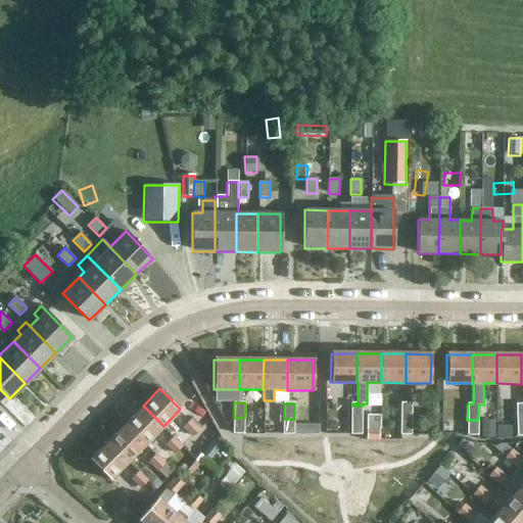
[(401,403),(401,420),(412,420),(412,403),(401,403)]
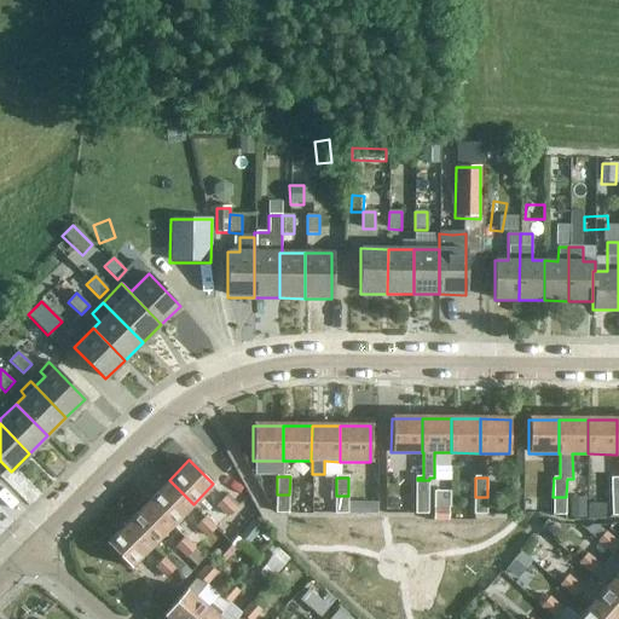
[(196,510),(192,505),(194,504),(169,480),(148,501),(173,526),(183,515),(187,519),(196,510)]
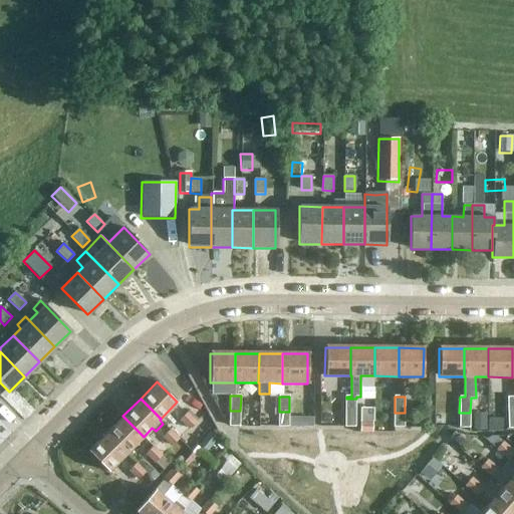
[(346,407),(344,407),(344,415),(356,415),(356,399),(346,399),(346,407)]
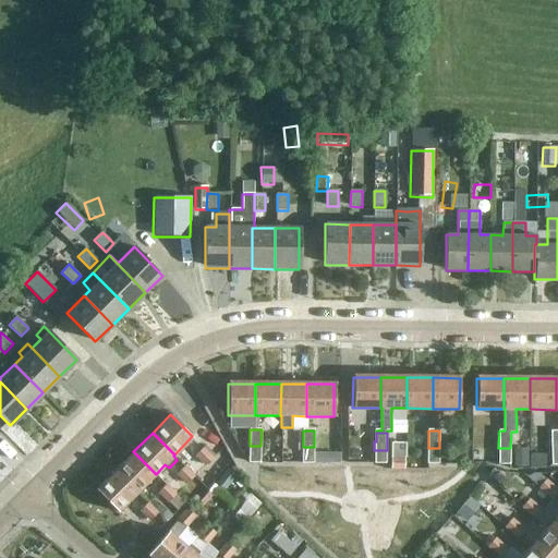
[(261,446),(250,446),(249,463),(261,463),(261,446)]
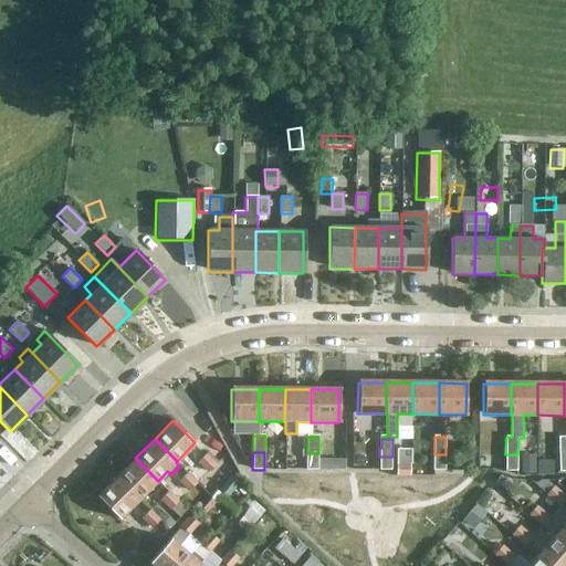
[(318,453),(307,453),(306,470),(318,470),(318,453)]
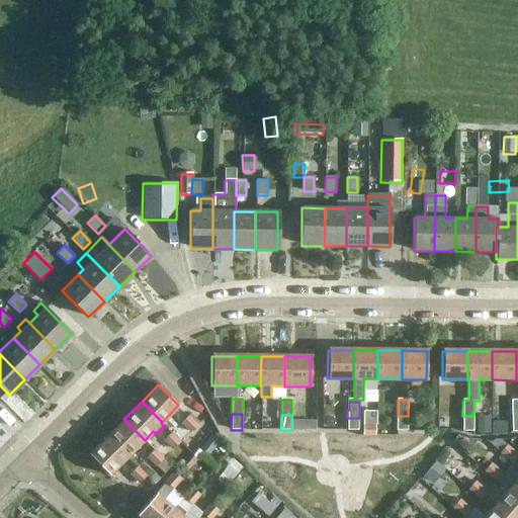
[(190,433),(197,426),(189,416),(181,424),(190,433)]
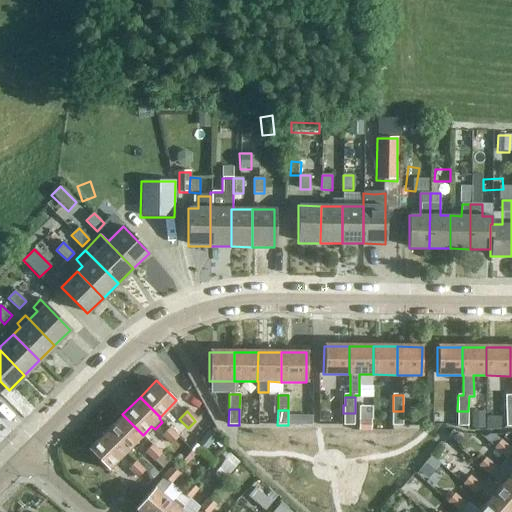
[(403,411),(393,411),(392,426),(403,426),(403,411)]
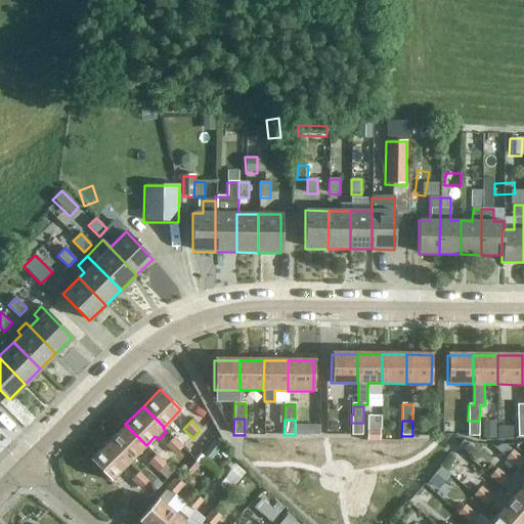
[(479,421),(468,421),(468,437),(472,437),(479,437),(479,421)]
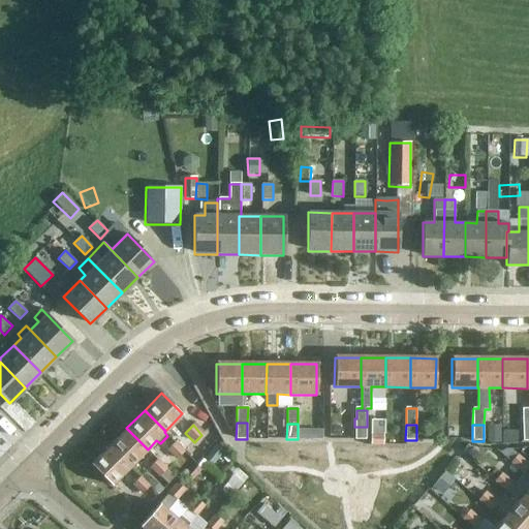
[(354,427),(354,440),(366,440),(367,427),(354,427)]
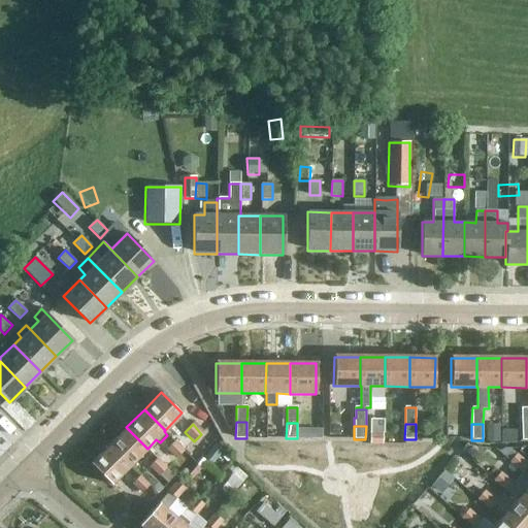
[(129,466),(139,456),(142,460),(150,453),(146,449),(147,449),(126,427),(108,446),(129,466)]
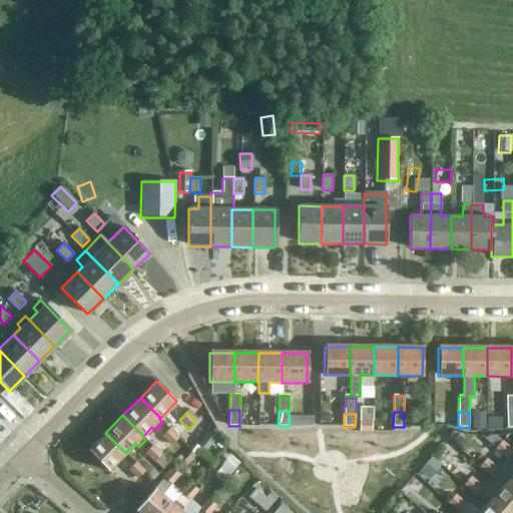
[(374,421),(361,421),(360,432),(374,432),(374,421)]
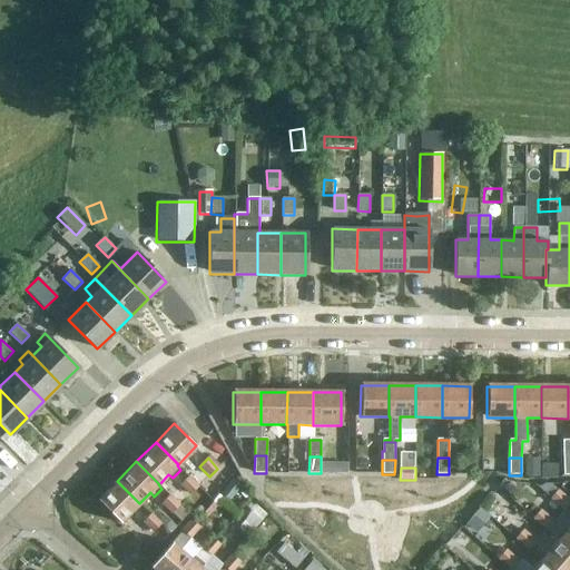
[(189,478),(180,485),(190,495),(199,487),(189,478)]
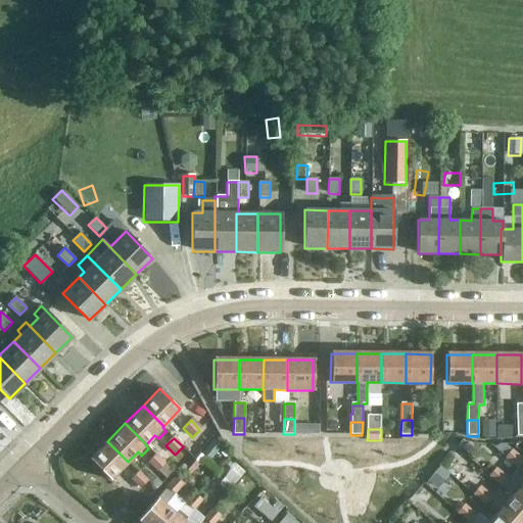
[(109,480),(121,469),(128,462),(107,441),(89,460),(109,480)]
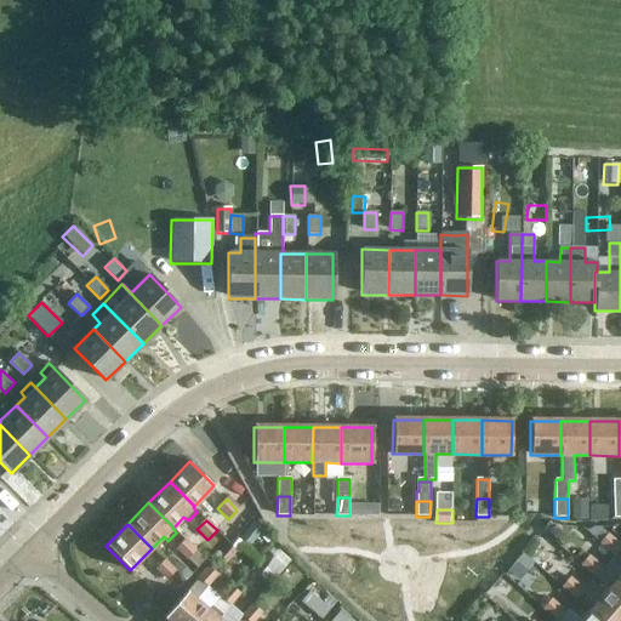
[(620,545),(616,541),(614,540),(608,534),(599,545),(615,556),(620,562),(620,545)]
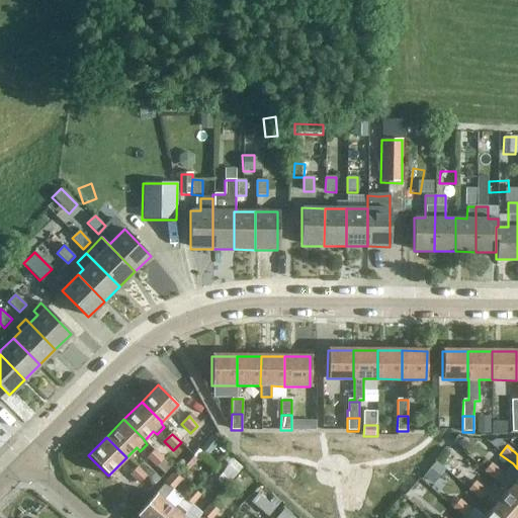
[(156,467),(157,467),(163,460),(164,459),(155,450),(147,458),(156,467)]
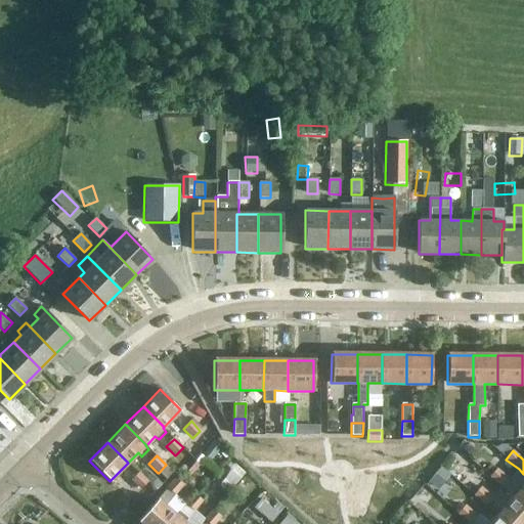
[(173,473),(165,466),(159,473),(167,480),(173,473)]
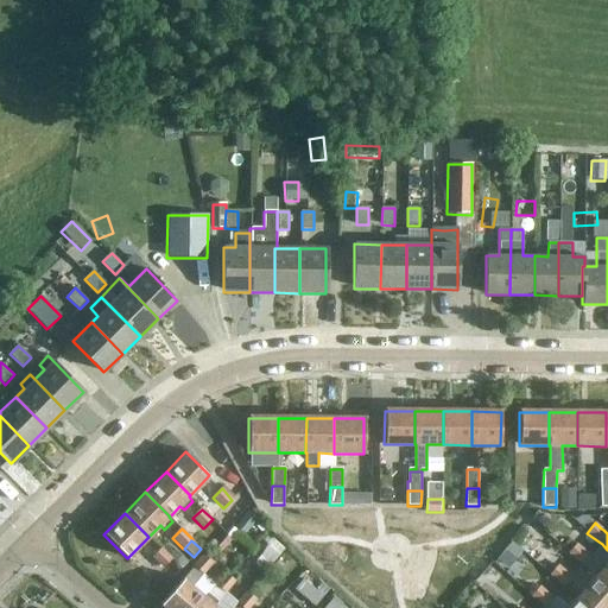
[(511,542),(498,558),(508,568),(521,551),(511,542)]
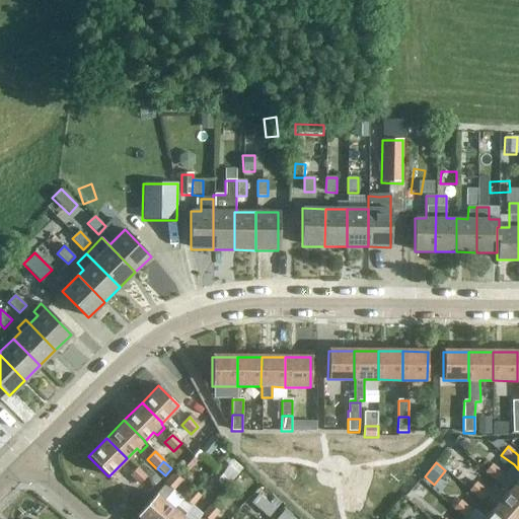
[(498,483),(509,491),(518,499),(518,478),(515,484),(504,475),(504,474),(492,464),(485,472),(498,483)]
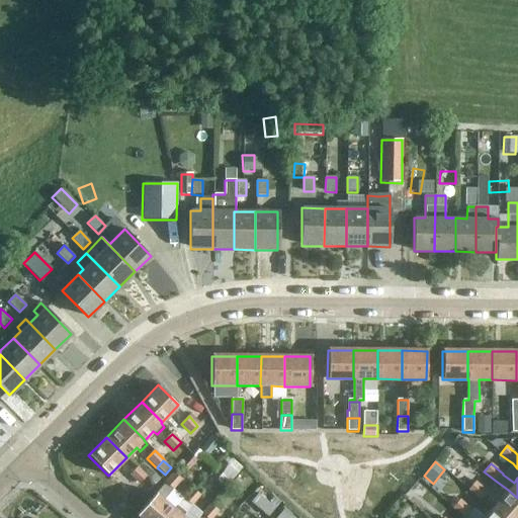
[(130,476),(139,485),(147,476),(138,467),(130,476)]
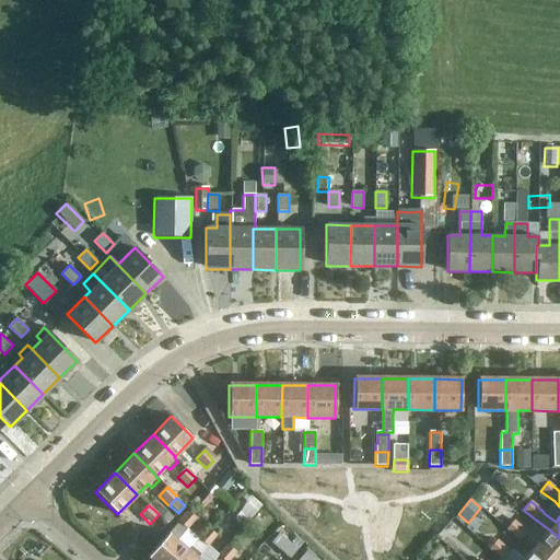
[(179,522),(168,535),(166,533),(147,556),(151,559),(178,559),(187,550),(177,541),(188,529),(197,520),(188,511),(179,522)]
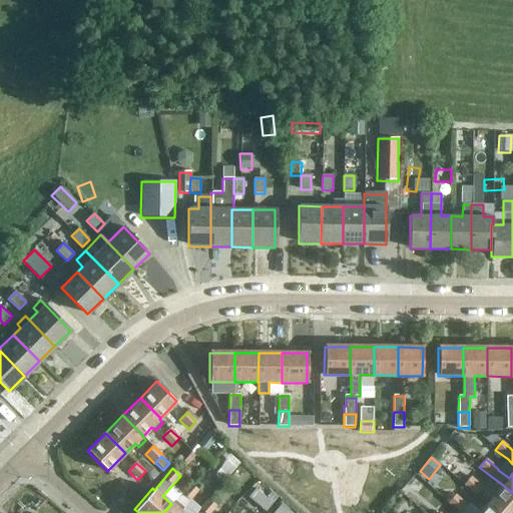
[(464,486),(476,496),(487,504),(487,503),(498,512),(512,512),(512,493),(503,485),(494,496),(483,487),(471,477),(464,486)]
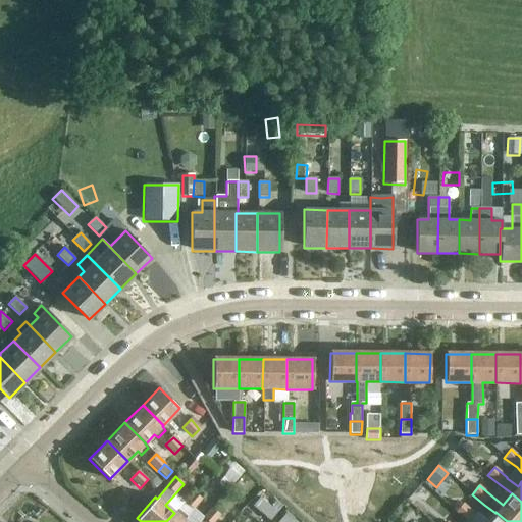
[(179,511),(176,514),(174,513),(166,521),(185,521),(184,521),(187,518),(187,517),(194,509),(194,510),(203,500),(195,492),(187,503),(179,511)]
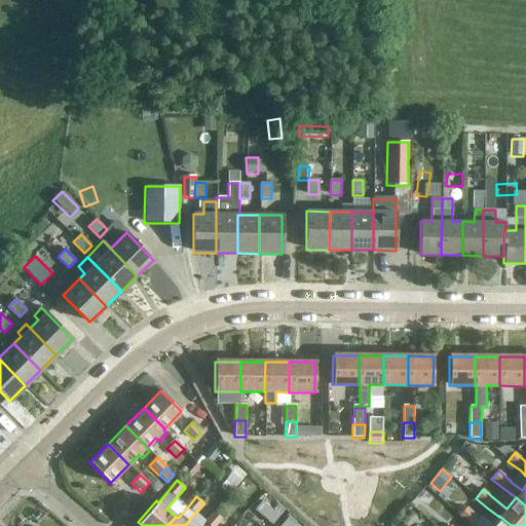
[(242,496),(225,513),(234,522),(252,505),(242,496)]
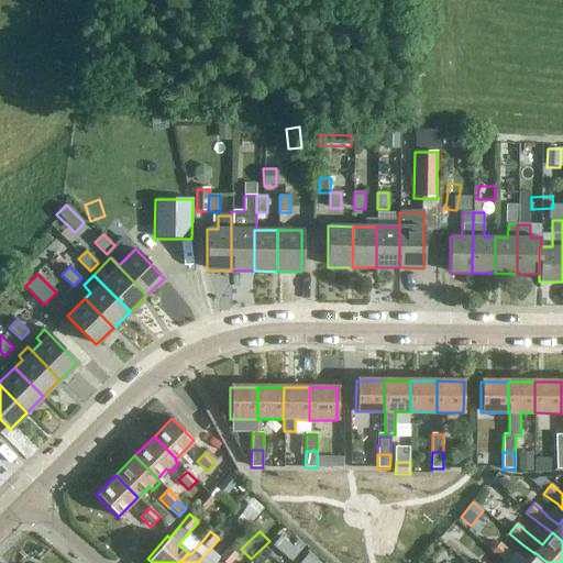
[(299,552),(280,537),(272,547),(291,562),(299,552)]
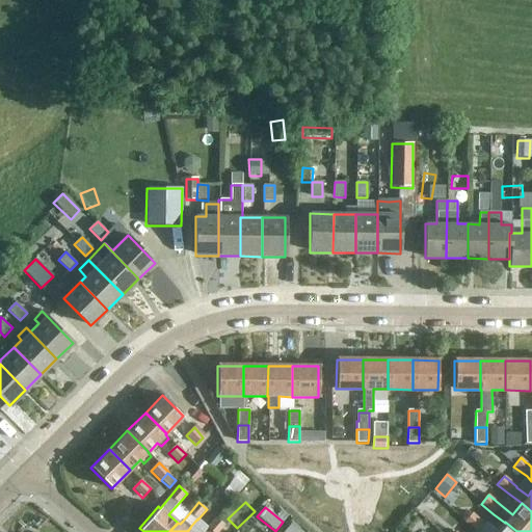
[(476,531),(477,531),(478,531),(484,525),(472,513),(464,522),(476,531)]
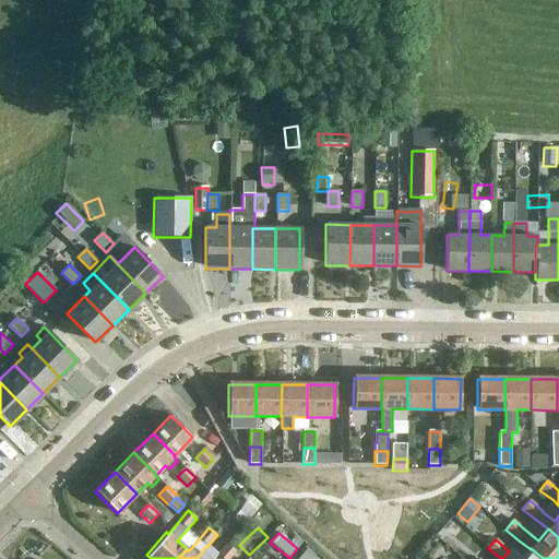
[(218,555),(223,558),(230,558),(237,552),(227,545),(218,555)]
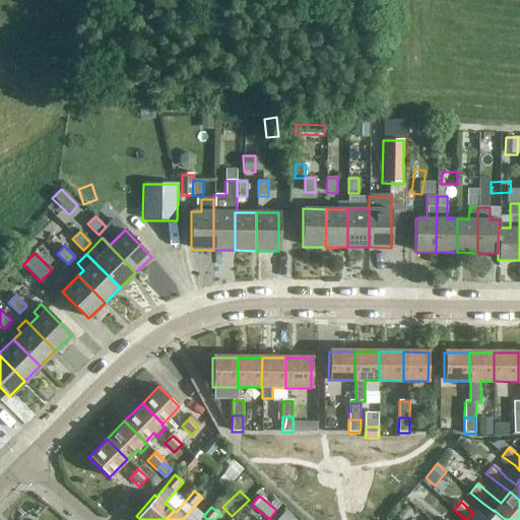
[(505,519),(494,510),(494,511),(485,519),(505,519)]
